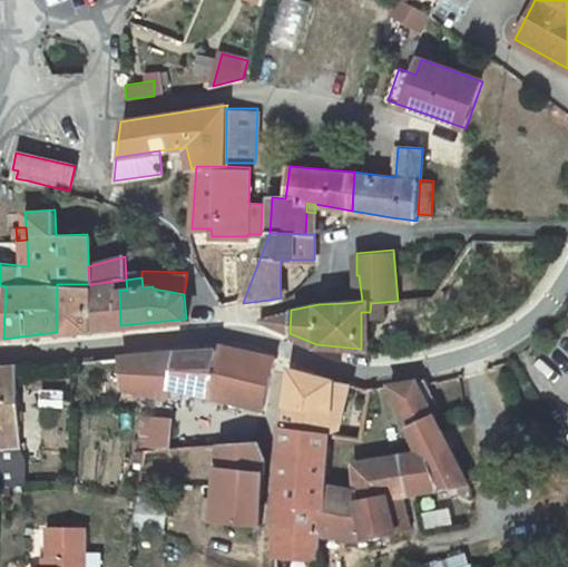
[(127,290),(126,280),(89,284),(57,284),(57,332),(120,325),(119,290),(127,290)]
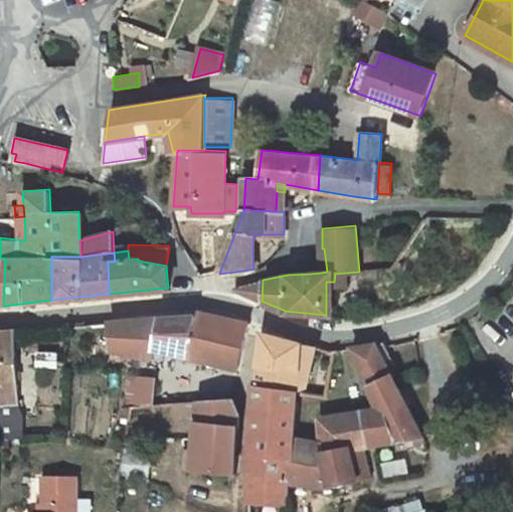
[(235,290),(262,301),(263,280),(235,287),(235,290)]
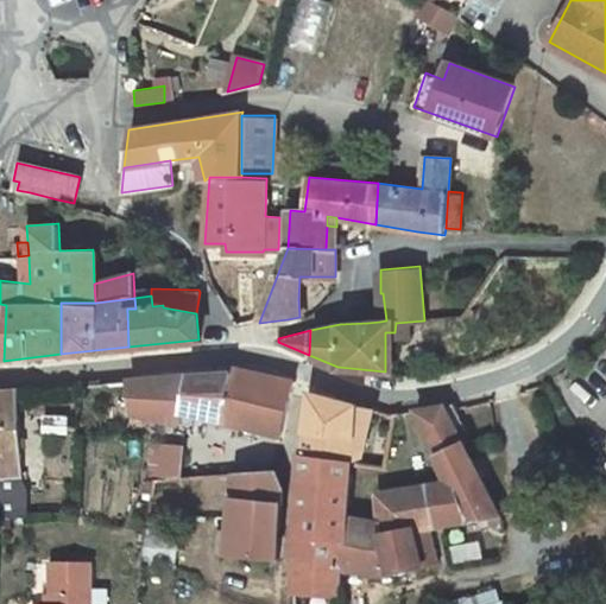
[(155,407),(282,436),(294,380),(231,366),(229,372),(158,379),(155,407)]
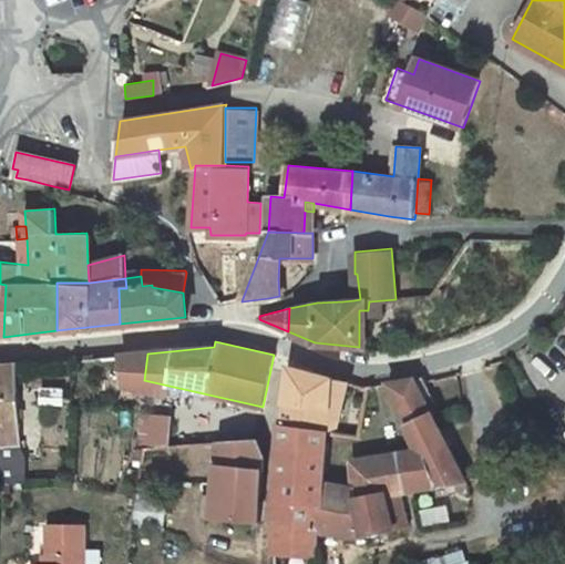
[(144,380),(147,354),(94,358),(99,387),(142,389),(144,380)]
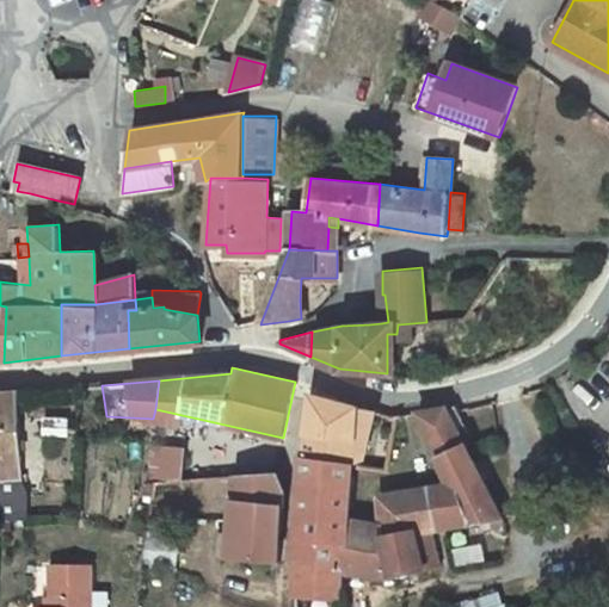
[(0,478),(20,478),(17,392),(0,394),(0,478)]
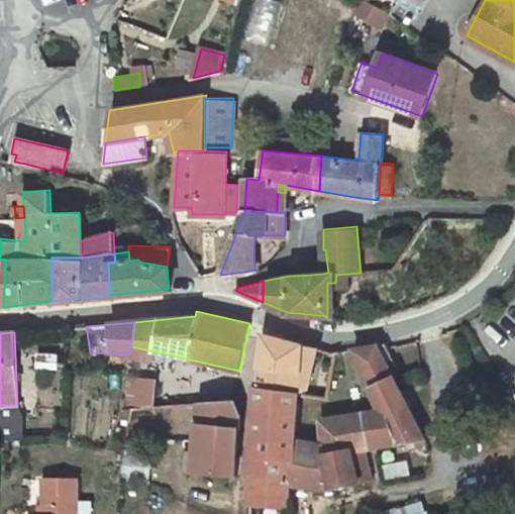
[(254,388),(298,394),(298,383),(300,366),(303,343),(262,332),(254,388)]
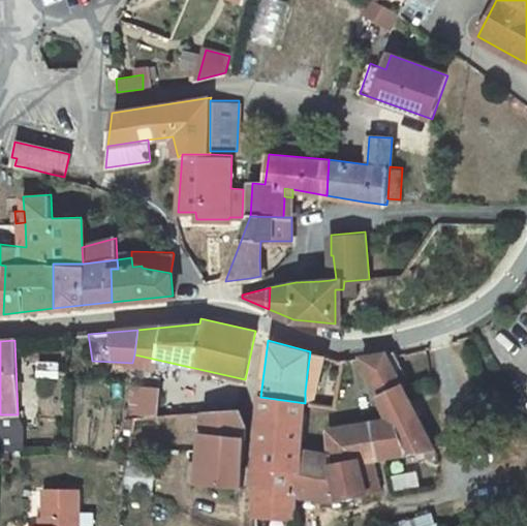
[(406,374),(392,350),(360,356),(377,395),(373,398),(384,422),(373,424),(381,458),(435,447),(400,377),(406,374)]
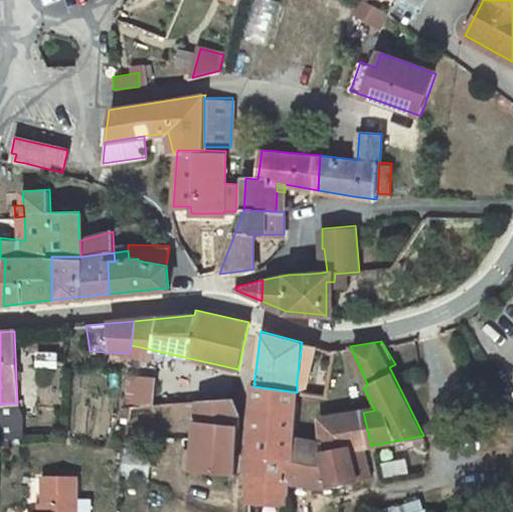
[(315,345),(302,342),(299,364),(297,381),(305,382),(315,345)]
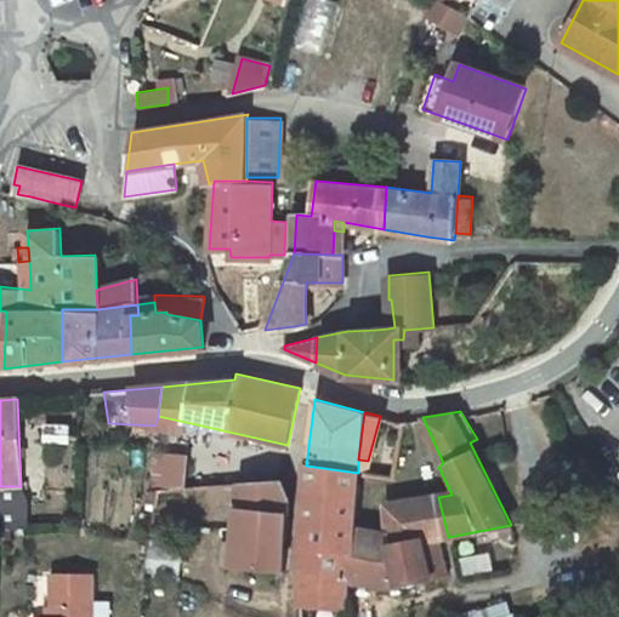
[(187,456),(153,452),(152,490),(155,490),(155,487),(185,485),(187,456)]
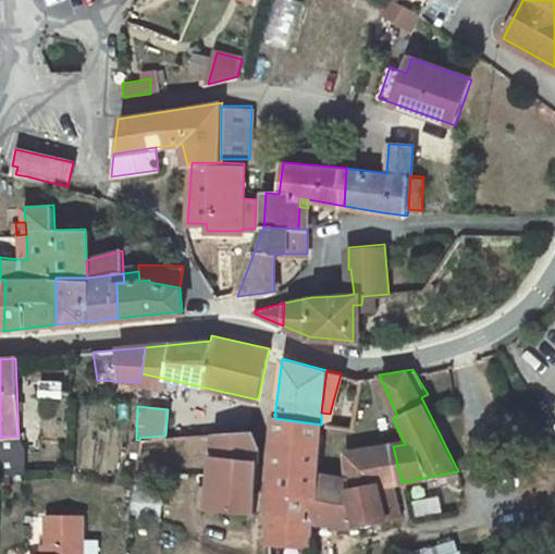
[(316,474),(321,425),(274,418),(266,515),(310,521),(316,482),(316,474)]
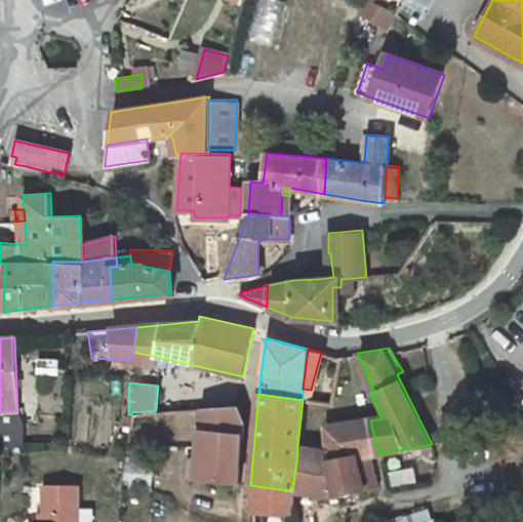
[(239,405),(236,405),(200,407),(198,446),(190,445),(188,478),(240,485),(244,424),(239,405)]
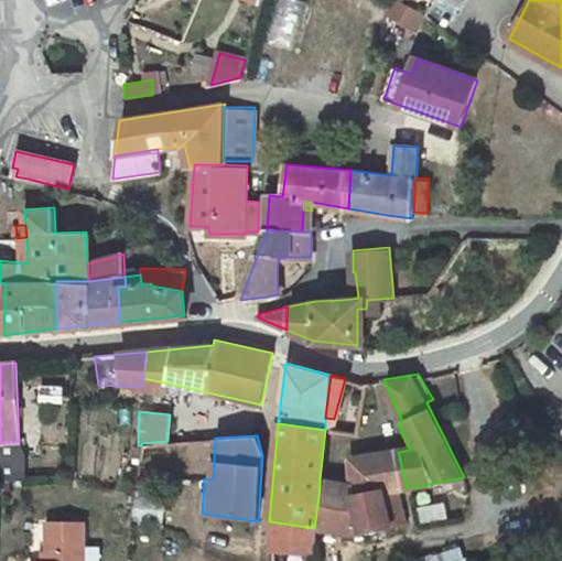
[(349,485),(349,494),(385,487),(387,492),(397,489),(407,488),(398,452),(350,457),(349,485)]
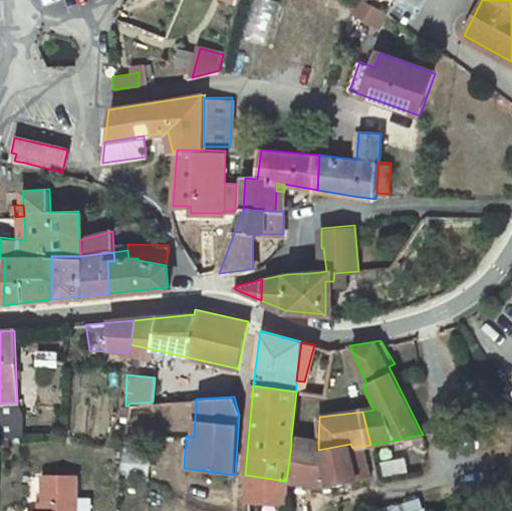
[(0,436),(24,436),(23,413),(0,413),(0,436)]
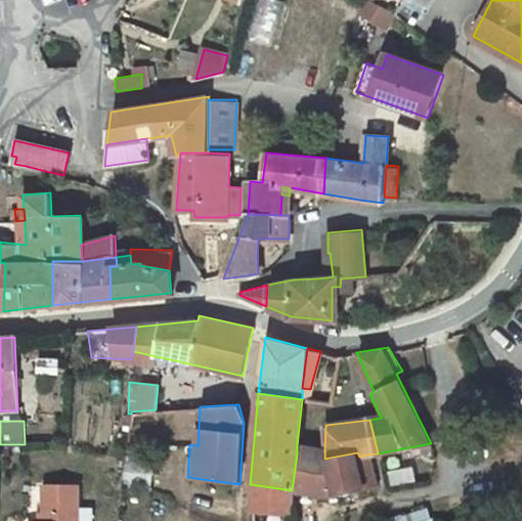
[(324,459),(324,450),(297,445),(297,453),(292,490),(320,495),(332,493),(324,459)]
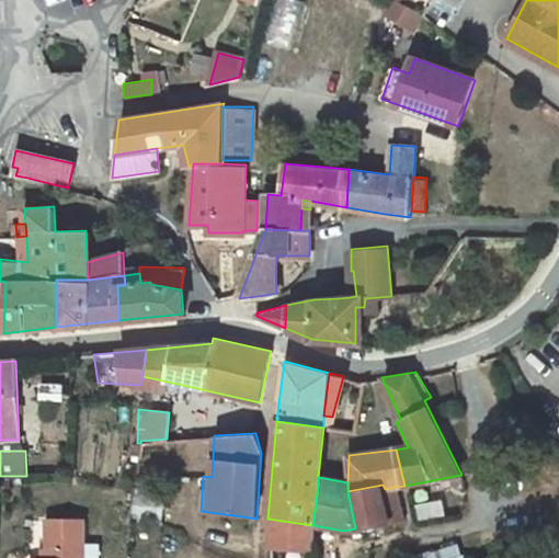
[(383,485),(348,491),(355,528),(403,520),(395,487),(385,489),(383,485)]
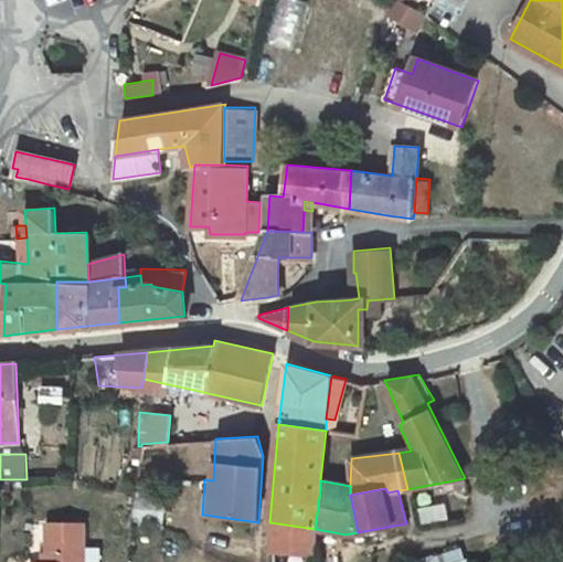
[(166,494),(135,491),(130,523),(161,526),(166,494)]
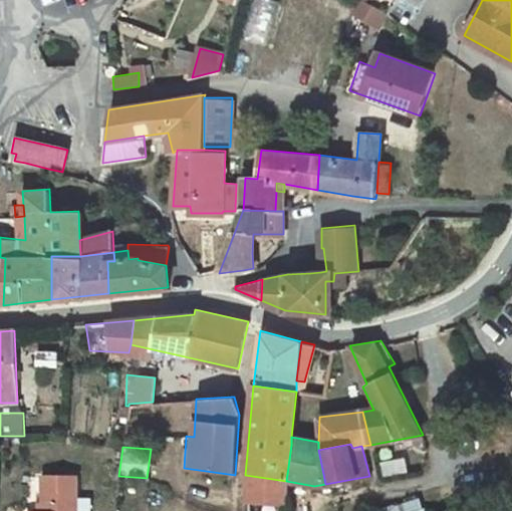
[(75,510),(76,475),(43,475),(42,510),(75,510)]
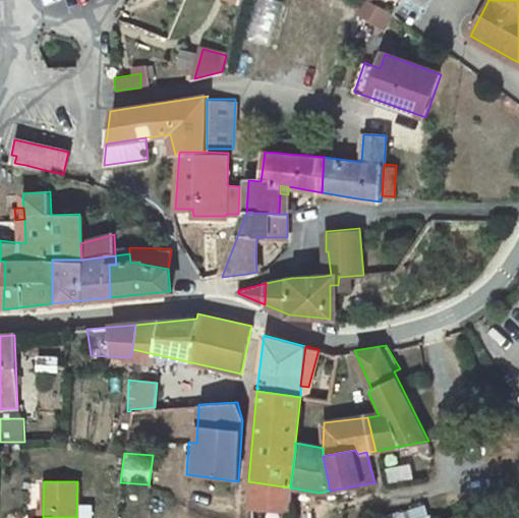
[(290,487),(248,481),(249,506),(287,511),(290,487)]
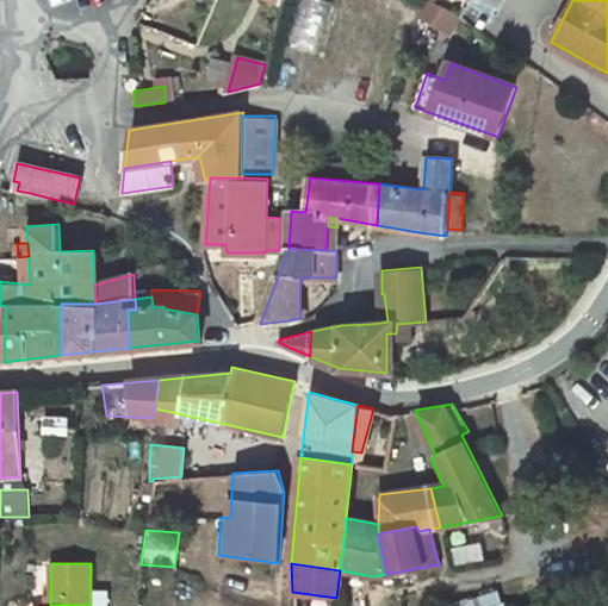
[(444,591),(448,605),(470,605),(461,585),(444,591)]
